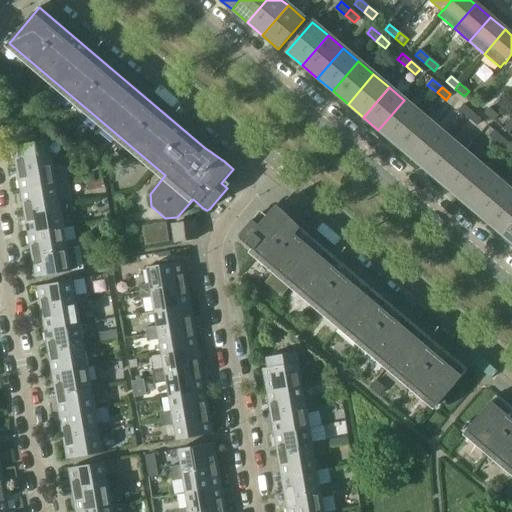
[(419,113),(404,100),(378,130),(394,143),(419,113)]
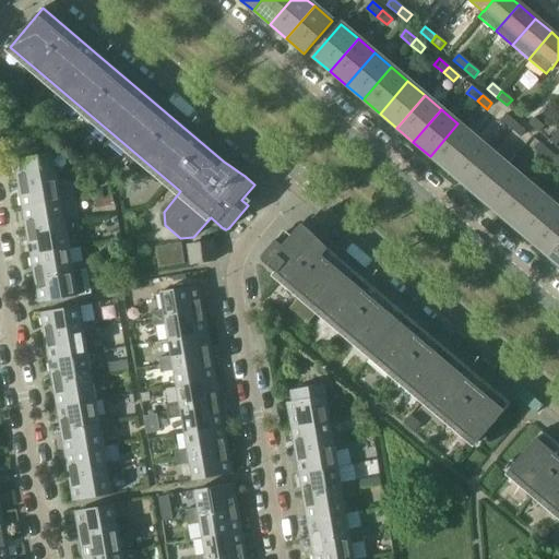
[(500,120),(510,129),(515,123),(506,115),(500,120)]
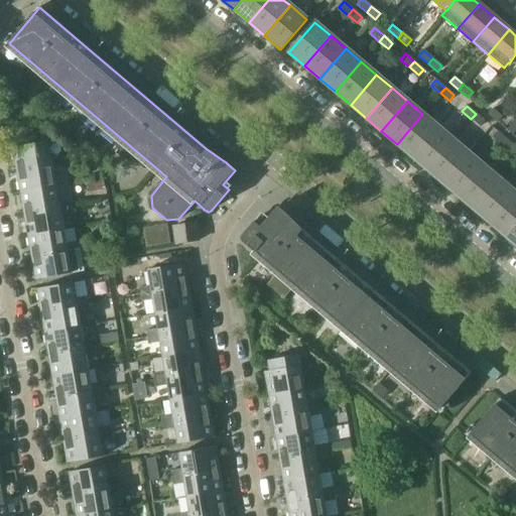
[(488,115),(497,122),(502,117),(493,109),(488,115)]
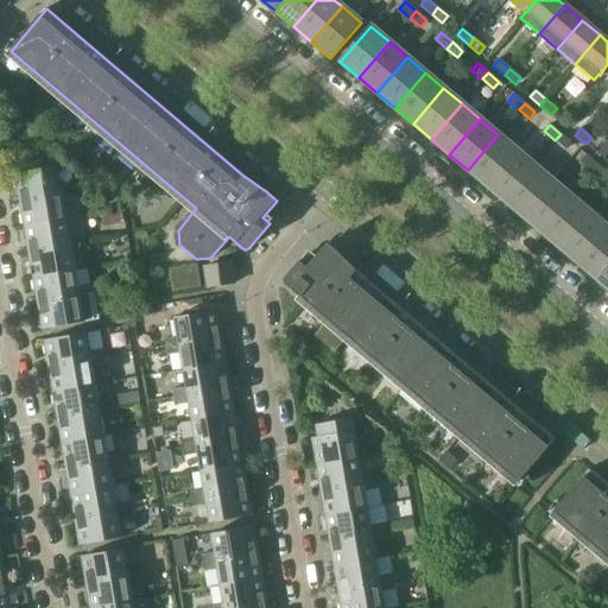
[(515,150),(498,134),(468,170),(486,185),(515,150)]
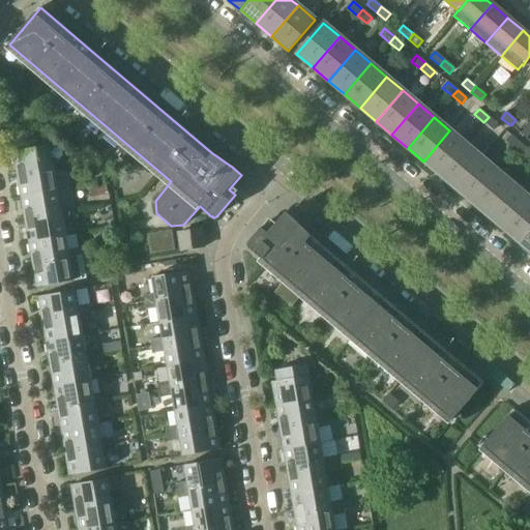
[(498,124),(489,117),(483,122),(493,130),(498,124)]
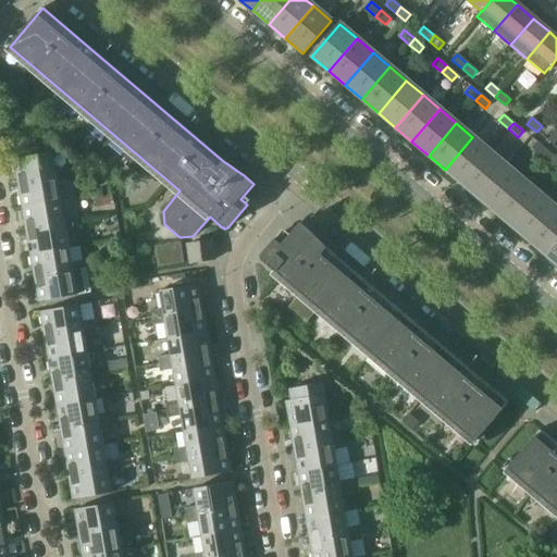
[(553,146),(556,140),(556,128),(547,140),(553,146)]
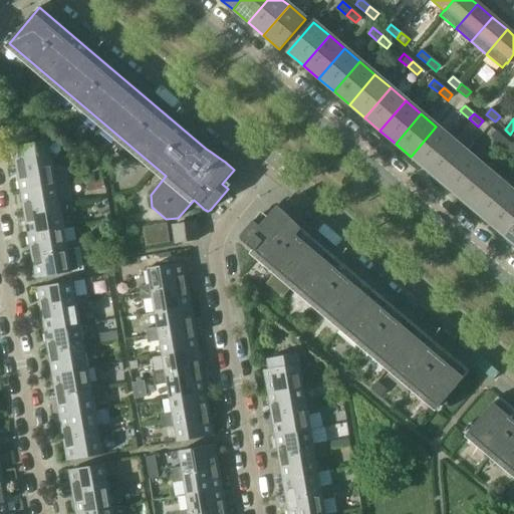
[(436,126),(411,157),(426,170),(428,168),(452,140),(436,126)]
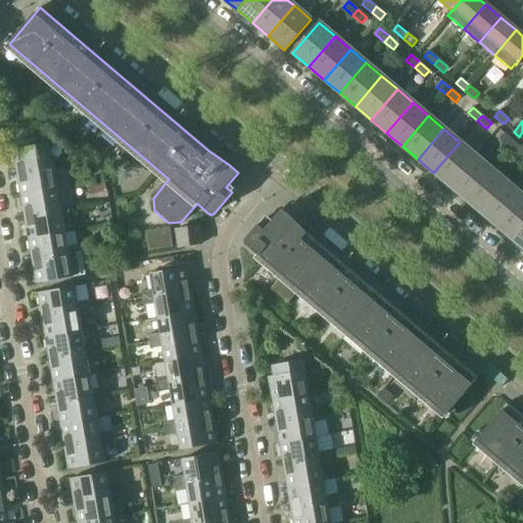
[(500,139),(509,147),(514,142),(504,134),(500,139)]
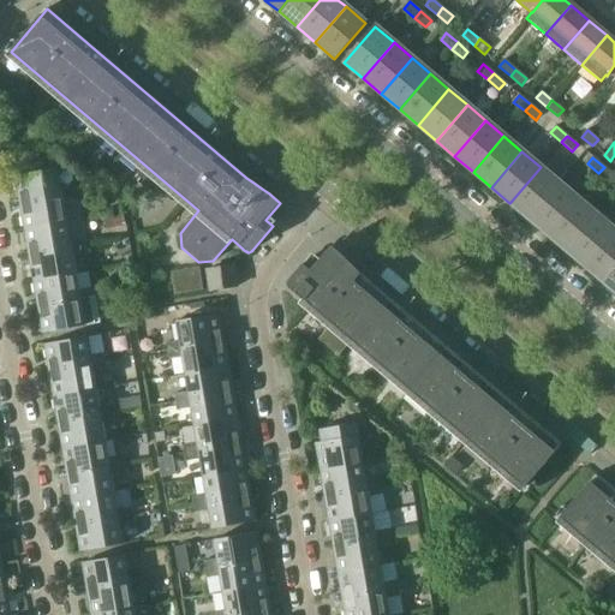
[(541,167),(512,201),(509,203),(527,219),(559,183),(541,167)]
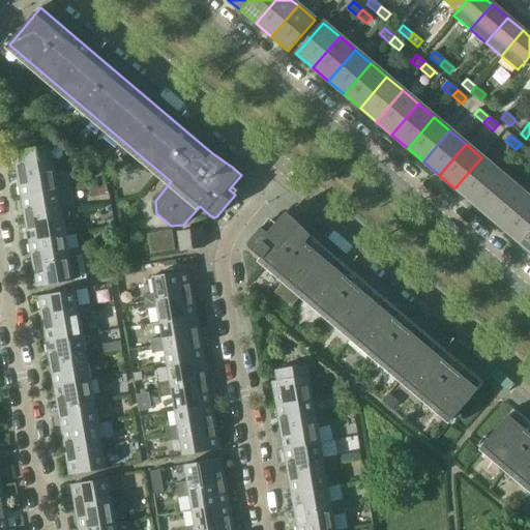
[(529,151),(521,144),(516,149),(525,157),(529,151)]
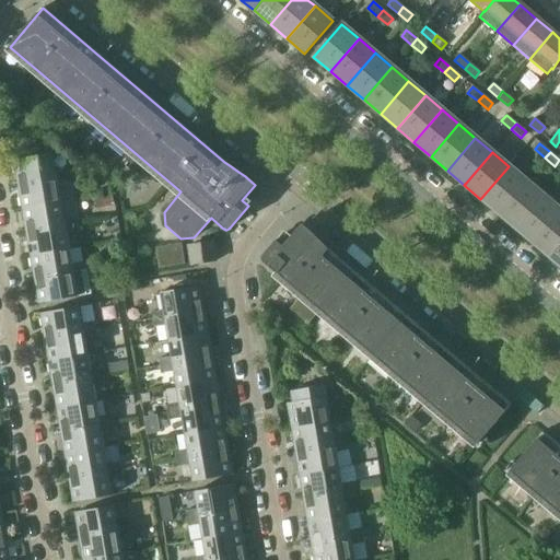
[(14,162),(19,186),(70,177),(69,170),(56,173),(53,155),(14,162)]
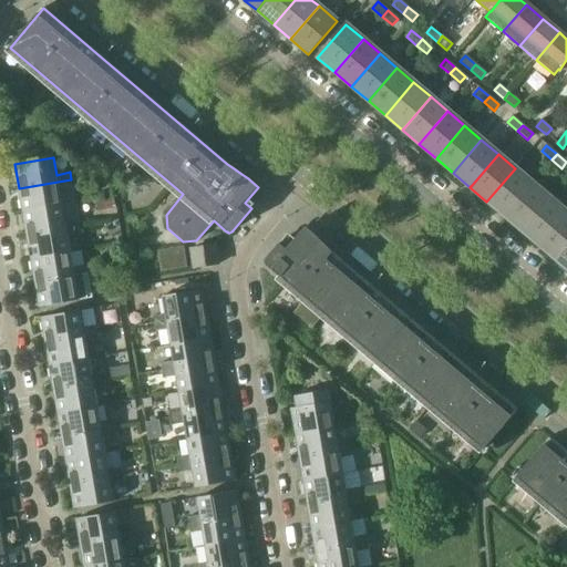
[(515,168),(486,202),(504,216),(505,214),(532,182),(515,168)]
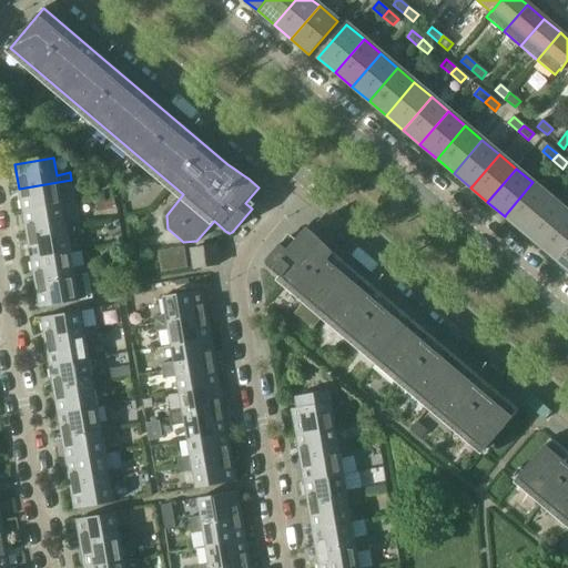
[(75,203),(72,188),(71,180),(19,189),(22,213),(75,203)]
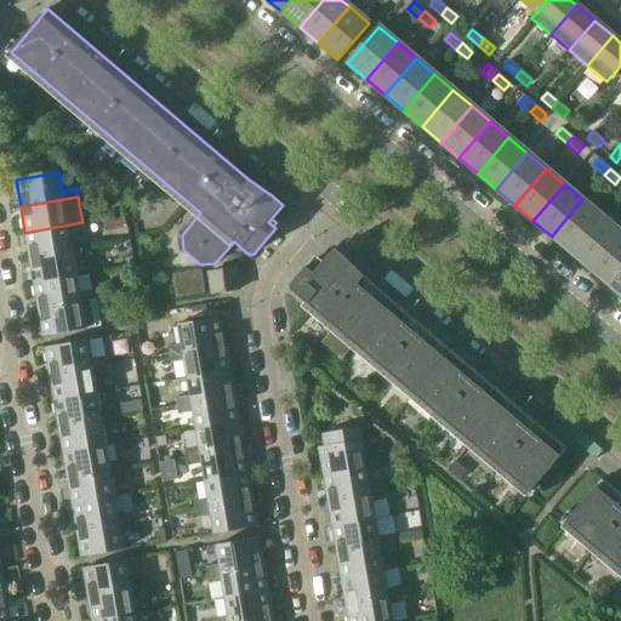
[(582,199),(553,234),(552,237),(570,252),(600,215),(582,199)]
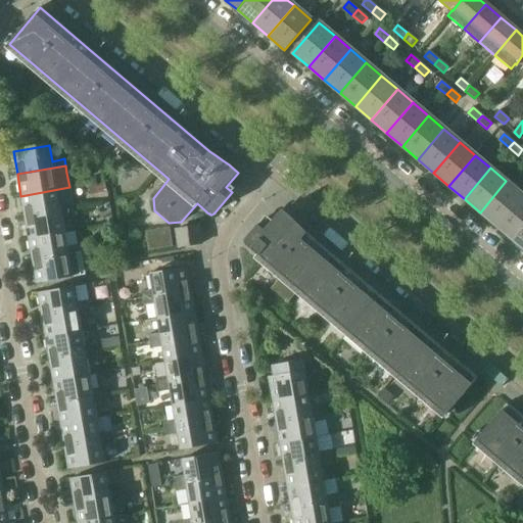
[(522,194),(506,181),(480,212),(495,226),(497,223),(522,194)]
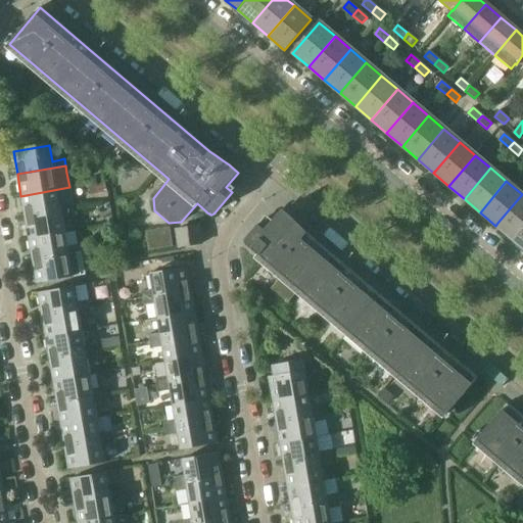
[(73,209),(72,202),(69,187),(20,196),(25,218),(73,209)]
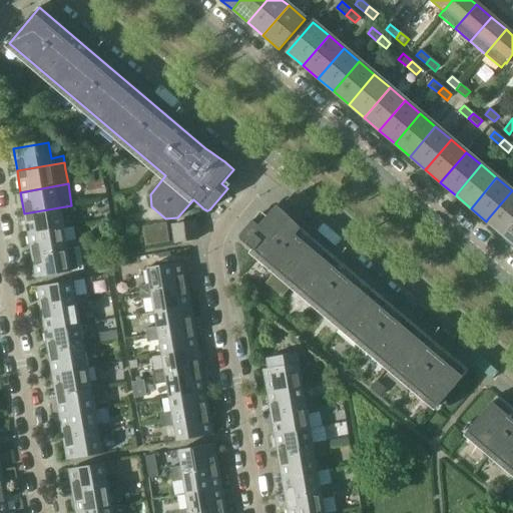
[(512,191),(512,190),(488,218),(486,221),(501,233),(512,219),(512,191)]
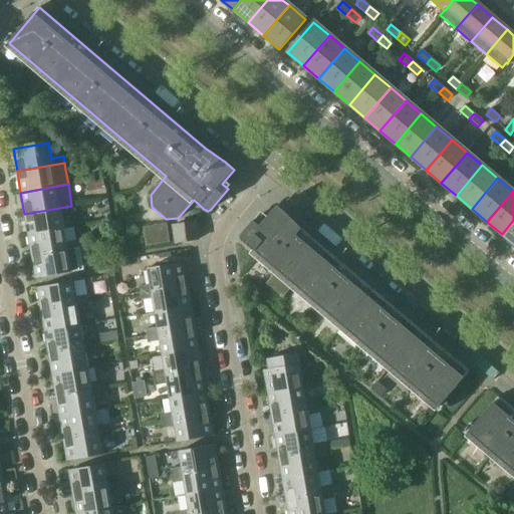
[(71,206),(24,214),(28,235),(63,229),(61,214),(73,212),(71,206)]
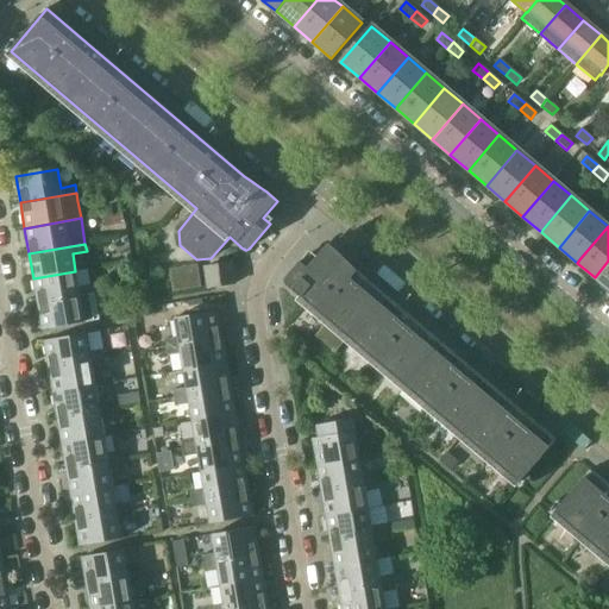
[(556,440),(383,295),(358,274),(352,267),(345,259),(339,253),(332,248),(328,244),(314,262),(307,255),(287,278),(286,280),(286,281),(286,283),(287,284),(288,286),(328,321),(347,337),(349,338),(520,483),(556,440)]
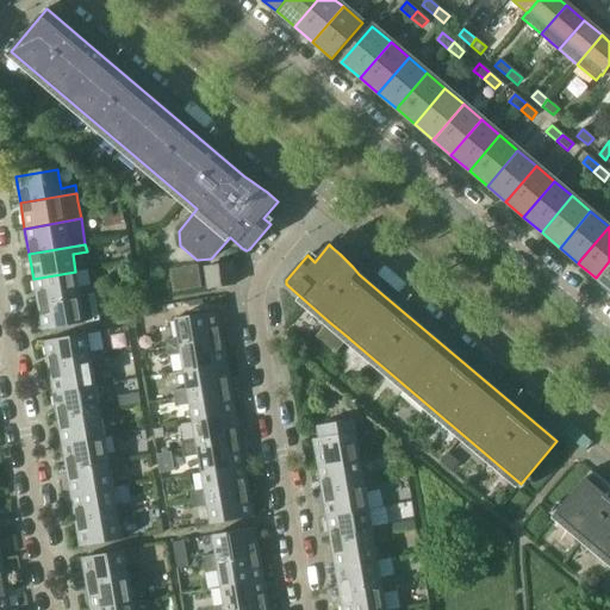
[(609,261),(596,278),(609,290),(609,261)]
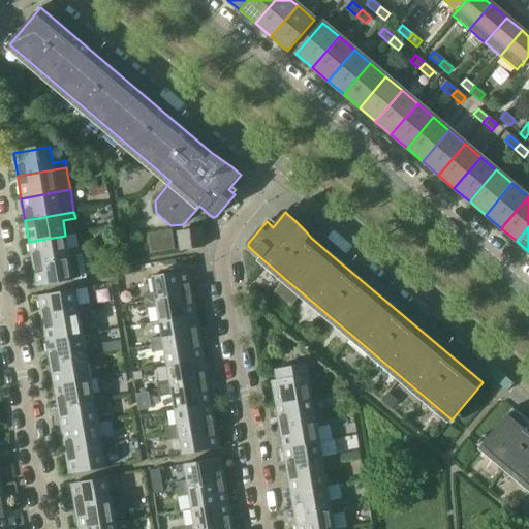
[(179,246),(180,246),(181,251),(204,247),(200,229),(178,232),(179,238),(178,238),(179,246)]
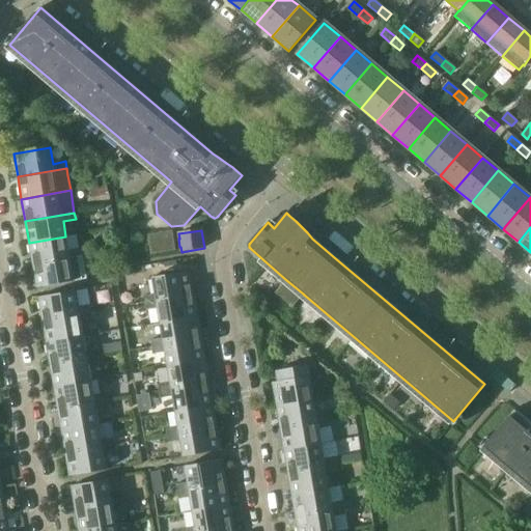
[(151,254),(175,250),(172,232),(148,236),(151,254)]
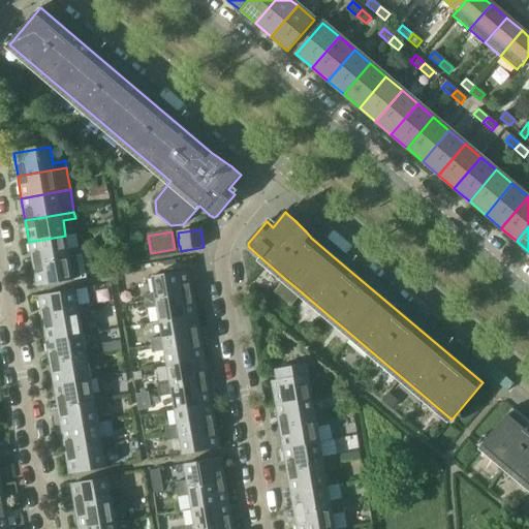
[(65,236),(29,242),(32,265),(82,255),(80,249),(68,251),(65,236)]
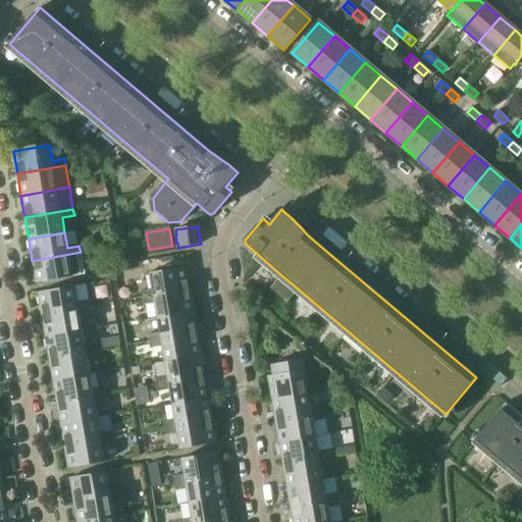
[(118,260),(116,246),(106,248),(108,262),(118,260)]
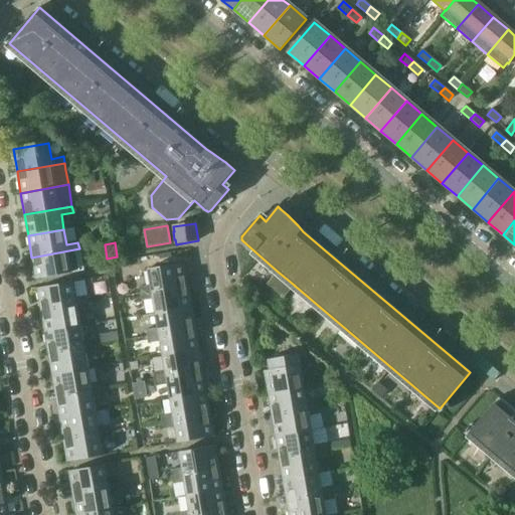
[(83,271),(80,255),(79,248),(31,258),(35,280),(83,271)]
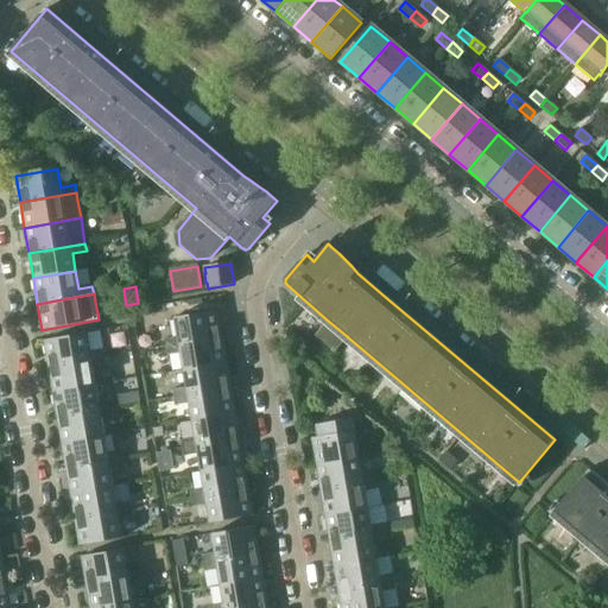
[(164,340),(165,348),(221,337),(216,311),(175,318),(178,337),(164,340)]
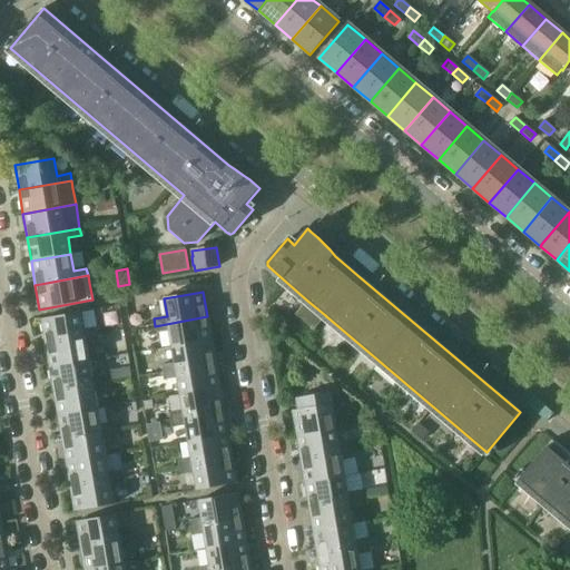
[(307,301),(296,314),(301,318),(304,321),(315,330),(326,316),(325,315),(307,301)]
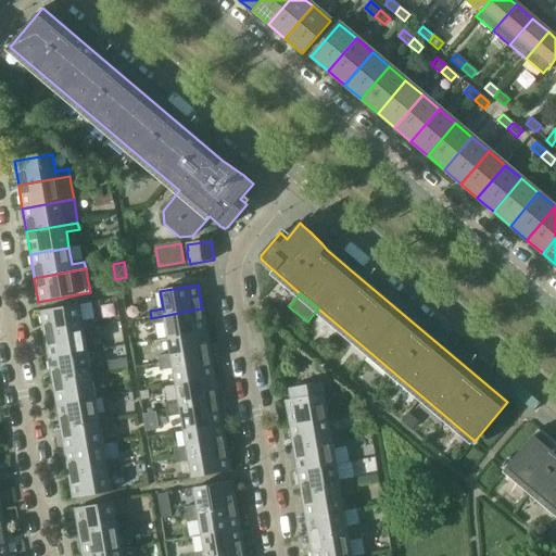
[(40,312),(45,337),(96,327),(95,320),(81,323),(78,305),(40,312)]
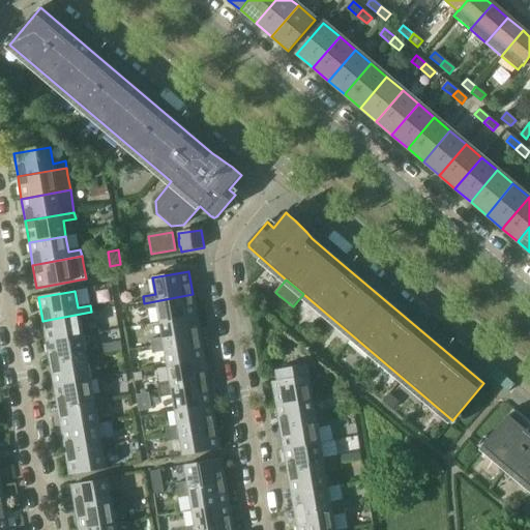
[(193,294),(144,303),(145,310),(157,307),(159,323),(197,317),(193,294)]
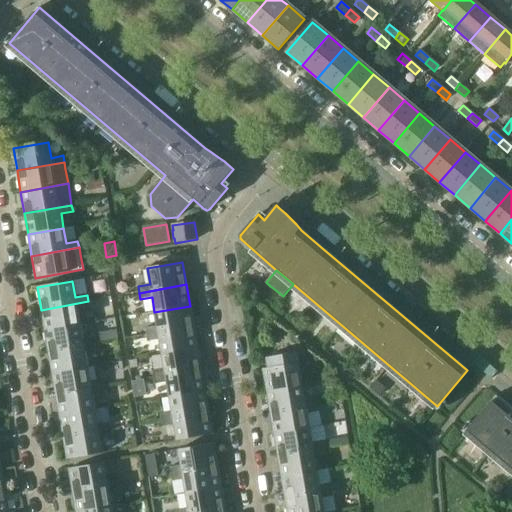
[(88,301),(41,310),(44,331),(80,325),(77,310),(89,308),(88,301)]
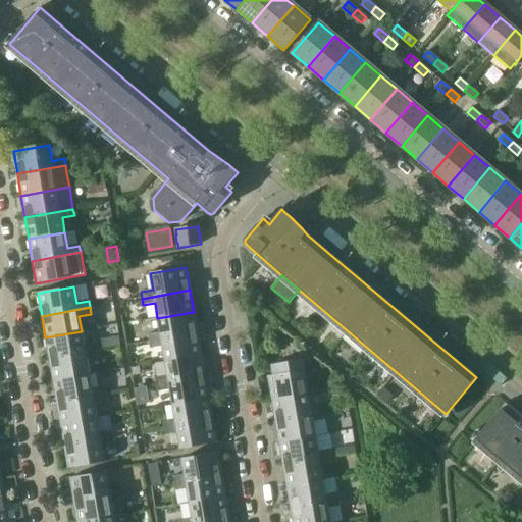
[(194,312),(157,318),(160,332),(148,334),(149,342),(198,333),(194,312)]
